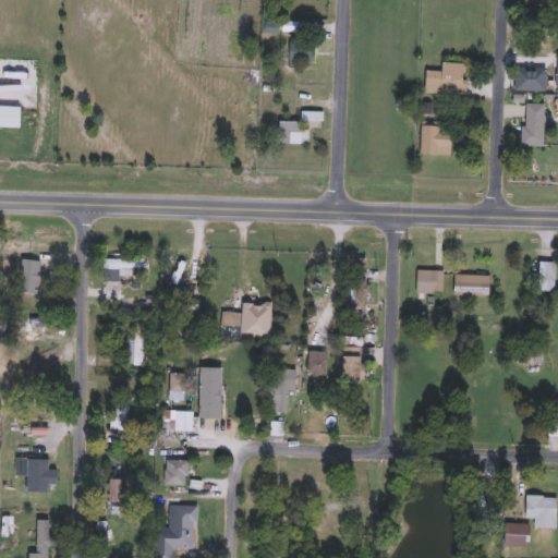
[(289,64),(289,44),(313,44),(313,64),(289,64)]
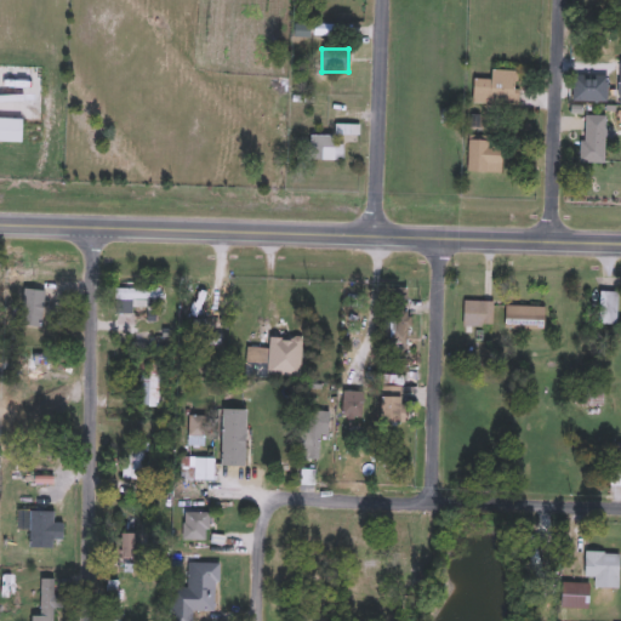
[(518,106),(473,104),(473,79),(491,80),(491,70),(519,70),(518,106)]
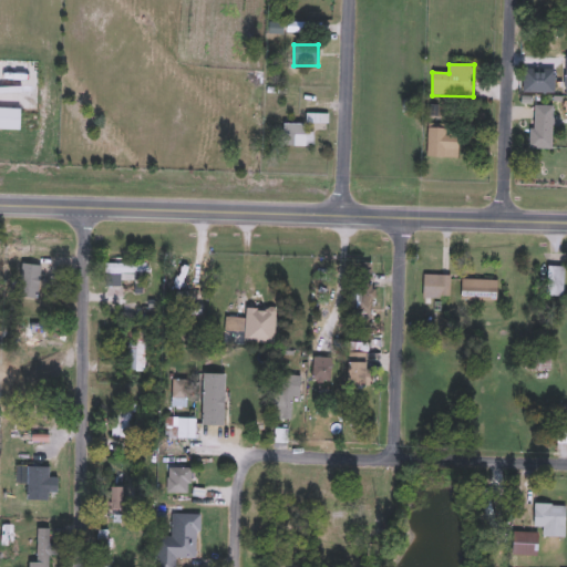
[(553,148),(532,148),(532,105),(553,105),(553,148)]
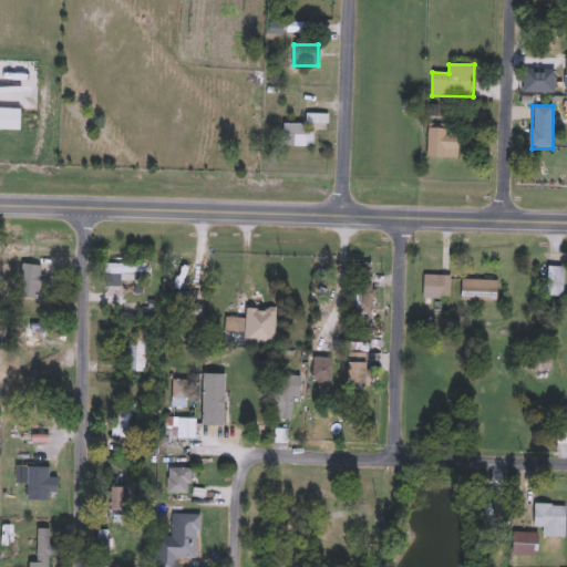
[(21,130),(0,130),(0,107),(21,107),(21,130)]
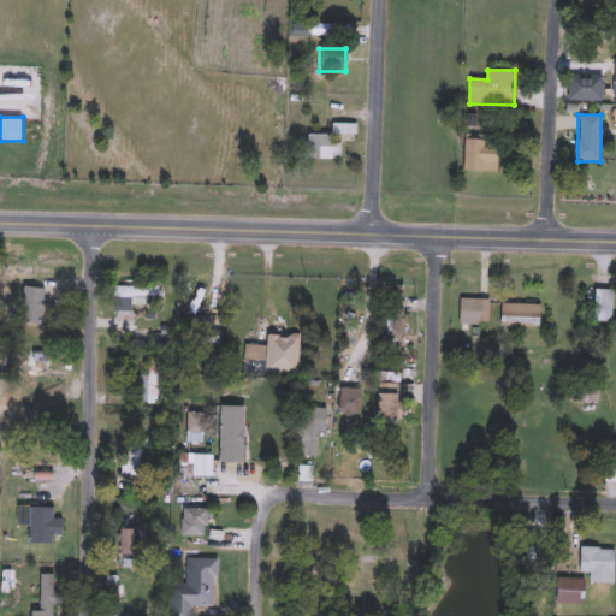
[(499,171),(465,171),(465,134),(486,134),(486,146),(499,146),(499,171)]
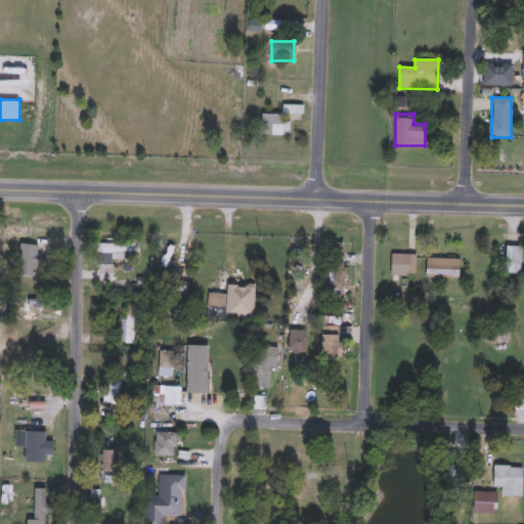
[(282,115),(282,122),(291,122),(291,137),(262,137),(262,115),(282,115)]
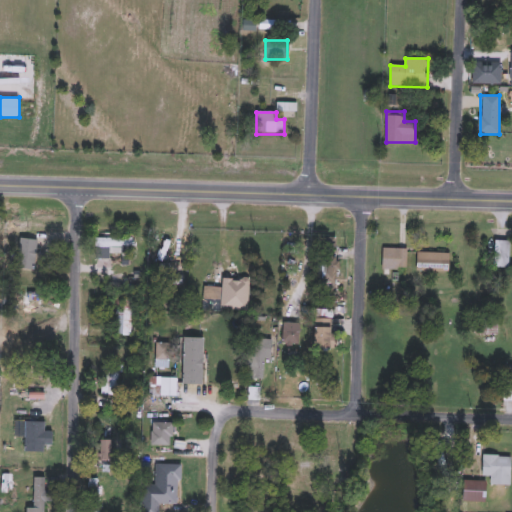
[(177,249),(150,249),(150,228),(177,228),(177,249)]
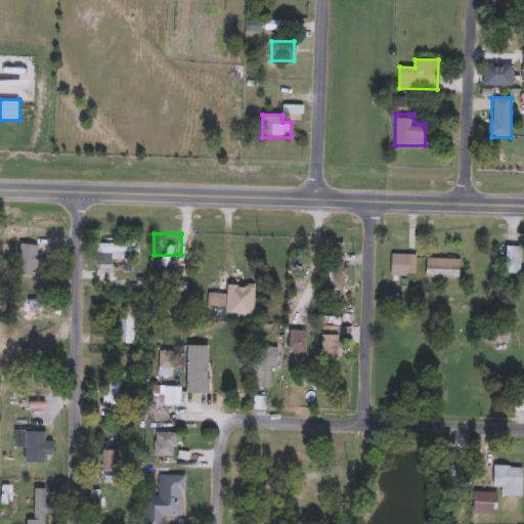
[(35,276),(16,273),(20,243),(39,246),(35,276)]
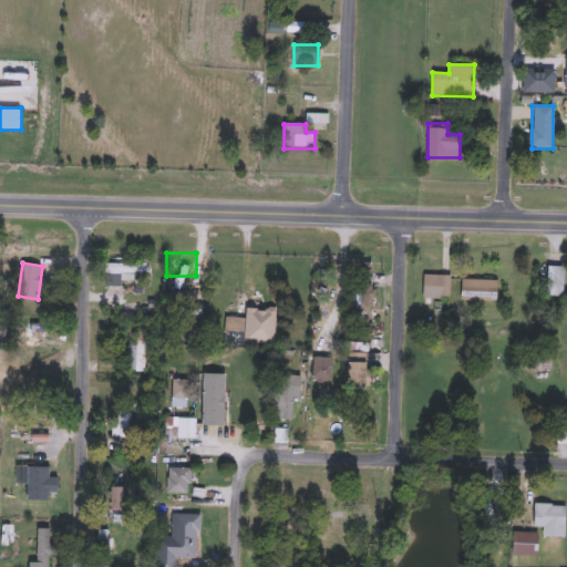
[(146,263),(146,274),(104,274),(104,263),(146,263)]
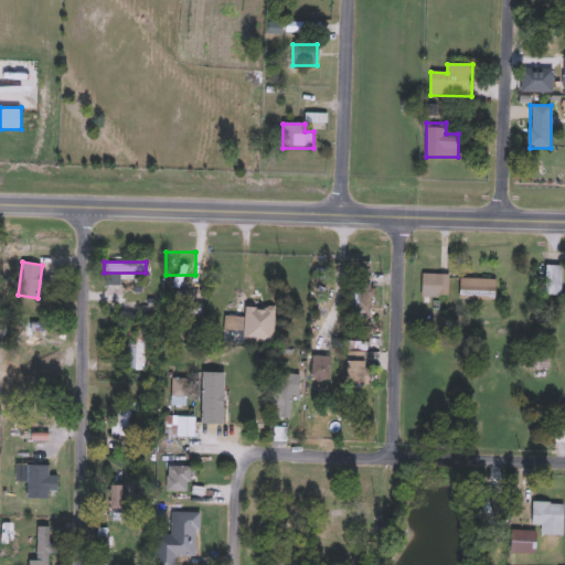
[(356,276),(358,262),(371,263),(370,277),(356,276)]
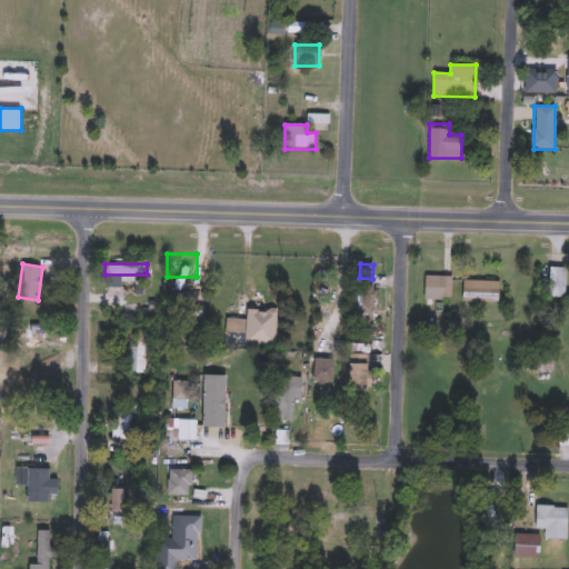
[(566,268),(566,299),(549,299),(549,268),(566,268)]
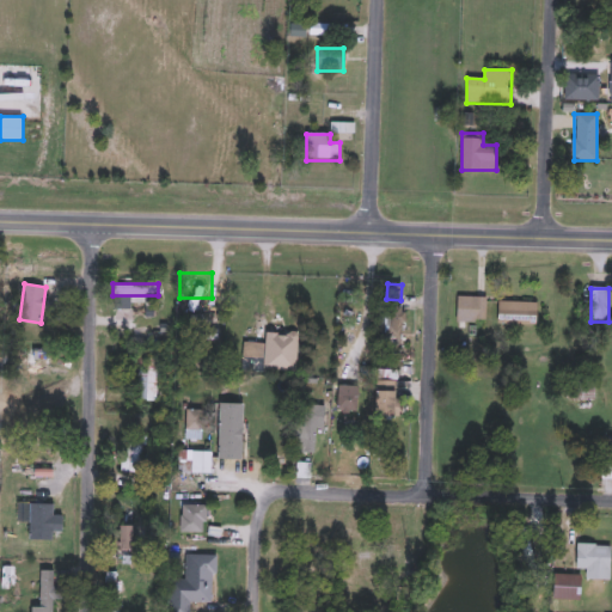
[(487,322),(457,322),(457,298),(487,298),(487,322)]
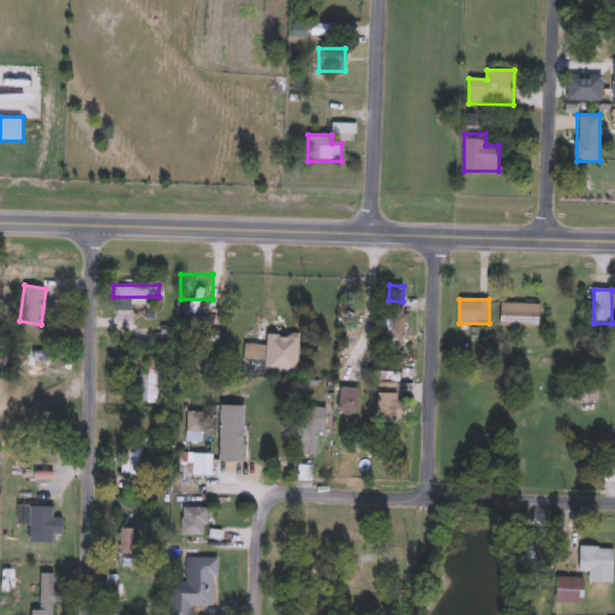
[(539,304),(539,327),(500,327),(500,304),(539,304)]
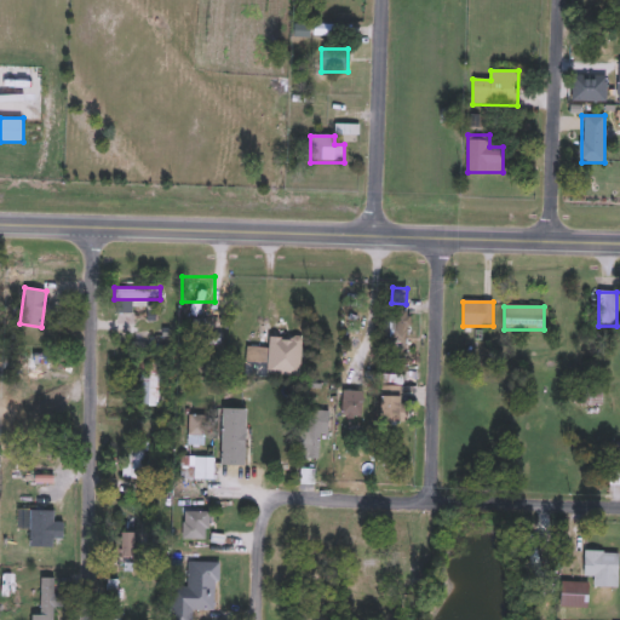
[(407,316),(407,348),(386,348),(386,316),(407,316)]
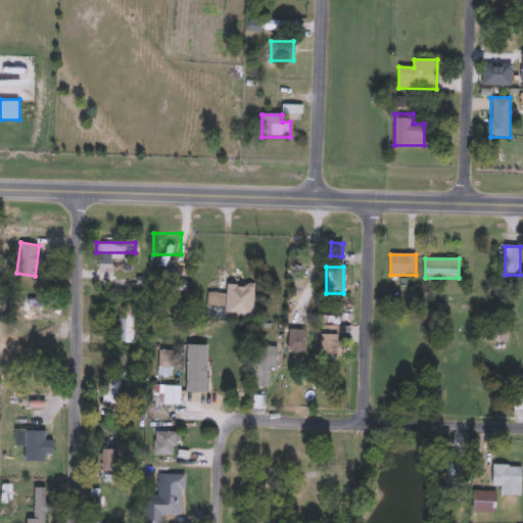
[(254,320),(206,318),(207,293),(237,294),(237,281),(255,281),(254,320)]
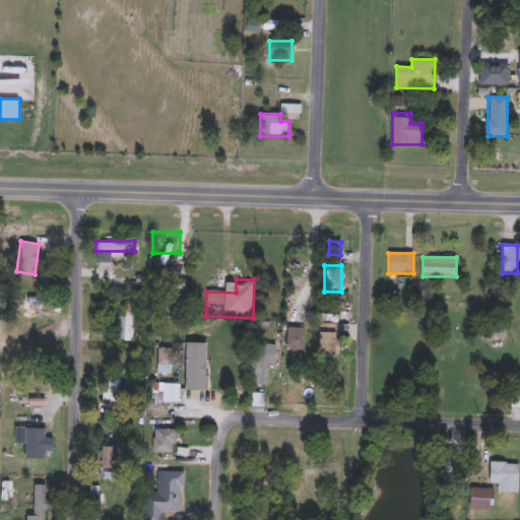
[(134,305),(134,341),(118,341),(118,316),(124,316),(124,305),(134,305)]
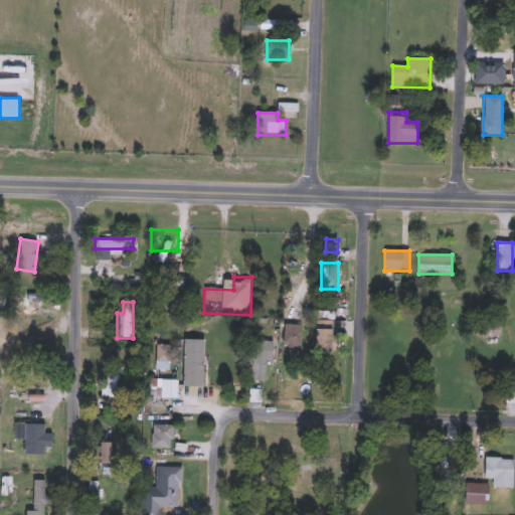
[(335,350),(318,350),(318,319),(335,319),(335,350)]
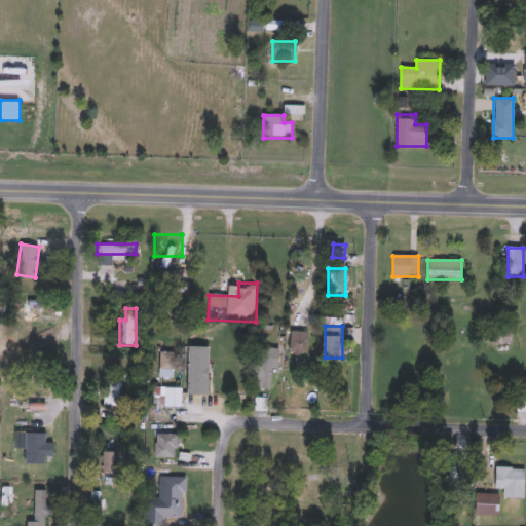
[(291,353),(291,331),(308,331),(308,353),(291,353)]
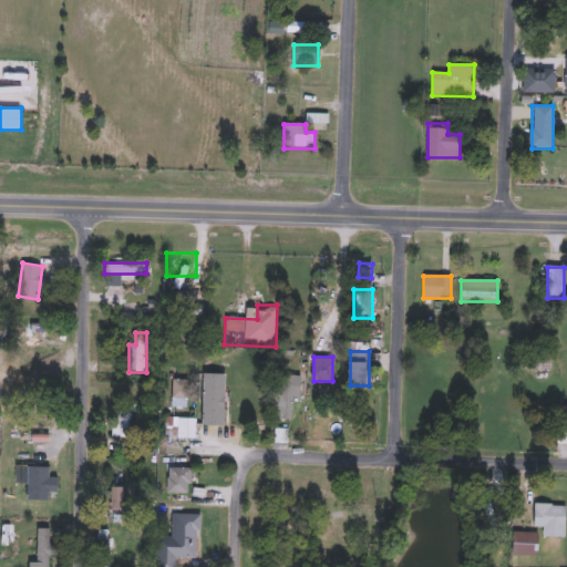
[(266,361),(266,381),(254,381),(254,361),(266,361)]
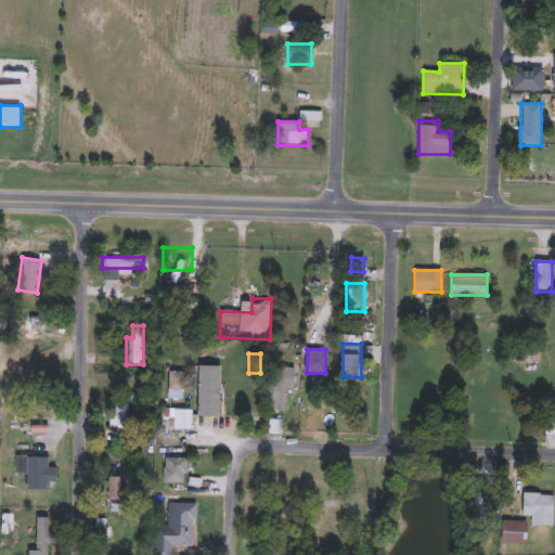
[(268,410),(270,366),(296,368),(295,388),(288,388),(287,411),(268,410)]
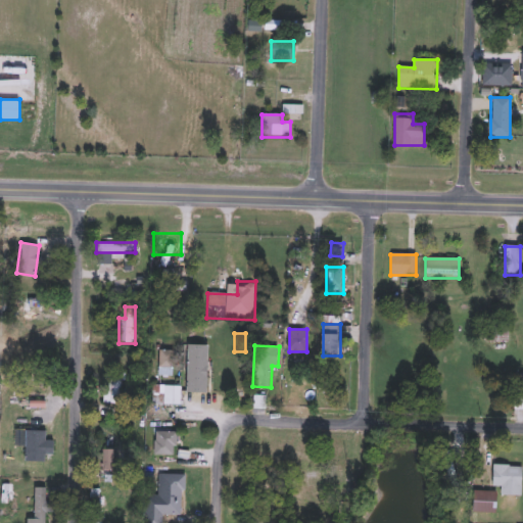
[(173,349),(173,374),(158,374),(158,349),(173,349)]
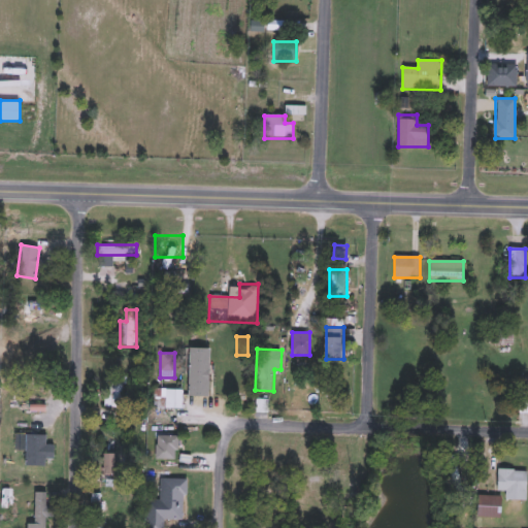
[(125,373),(125,407),(105,407),(105,373),(125,373)]
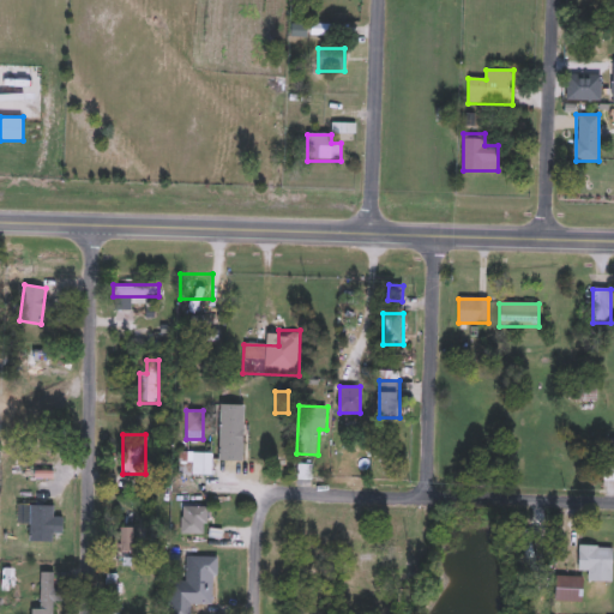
[(226,435),(268,435),(268,464),(226,464),(226,435)]
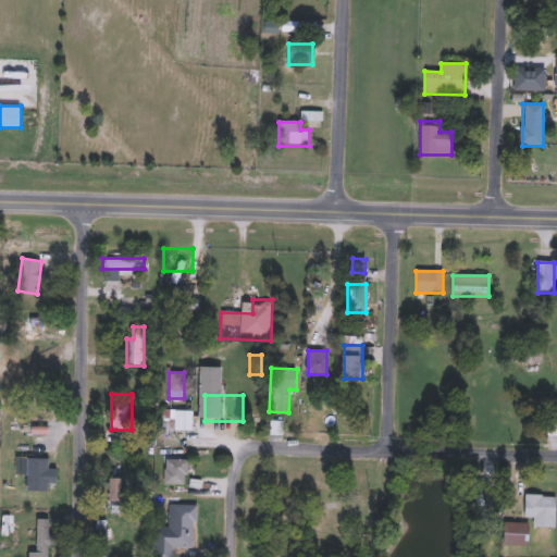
[(193,431),(172,431),(172,411),(193,411),(193,431)]
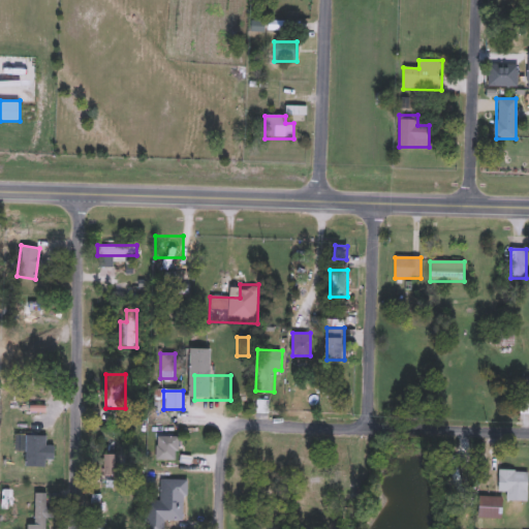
[(268,401),(268,412),(256,412),(256,401),(268,401)]
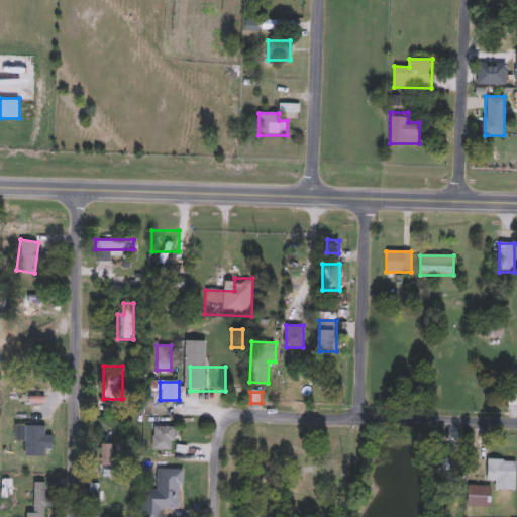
[(45,455),(25,455),(25,425),(45,425),(45,435),(54,435),(54,449),(45,449),(45,455)]
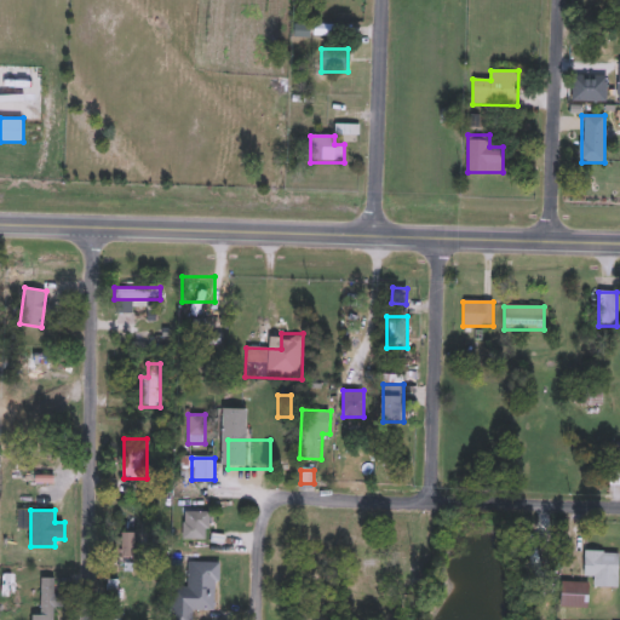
[(184,511),(208,511),(208,539),(184,539),(184,511)]
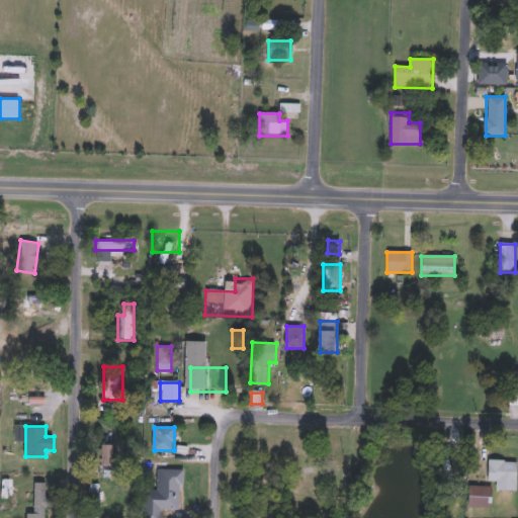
[(102,444),(115,444),(115,464),(102,464),(102,444)]
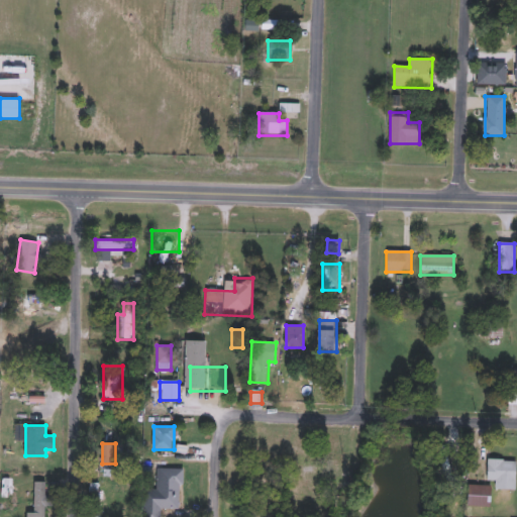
[(516,459),(516,489),(496,489),(496,480),(488,480),(488,458),(516,459)]
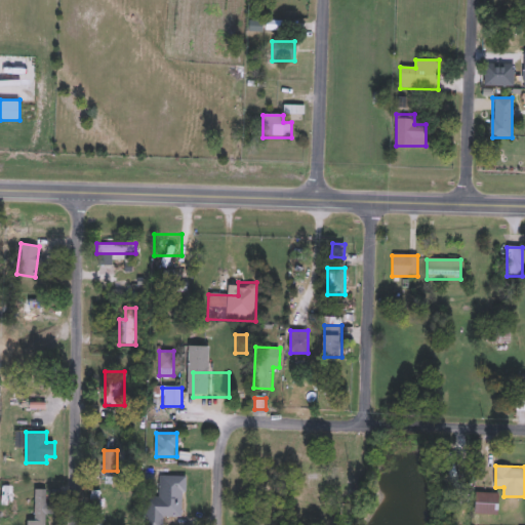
[(146,524),(146,496),(159,496),(159,475),(185,475),(185,515),(163,515),(163,524),(146,524)]
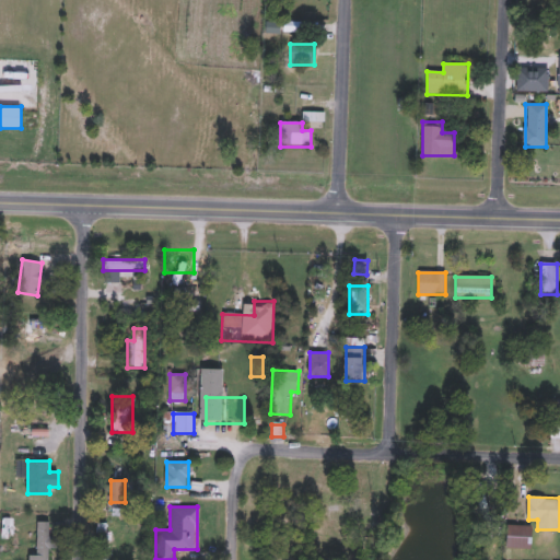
[(48,547),(48,559),(32,559),(32,522),(49,522),(49,539),(60,539),(60,547),(48,547)]
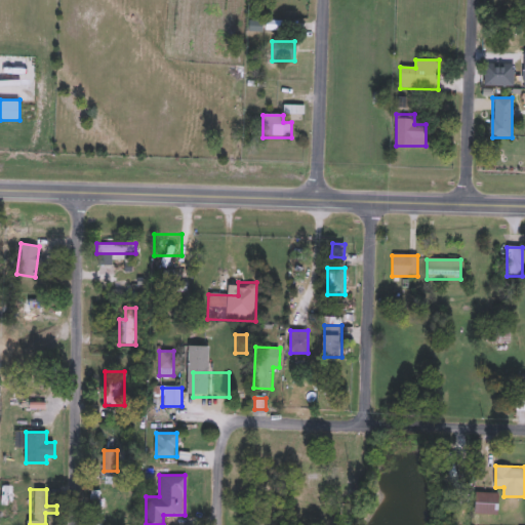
[(475,492),(499,492),(499,513),(475,513),(475,492)]
